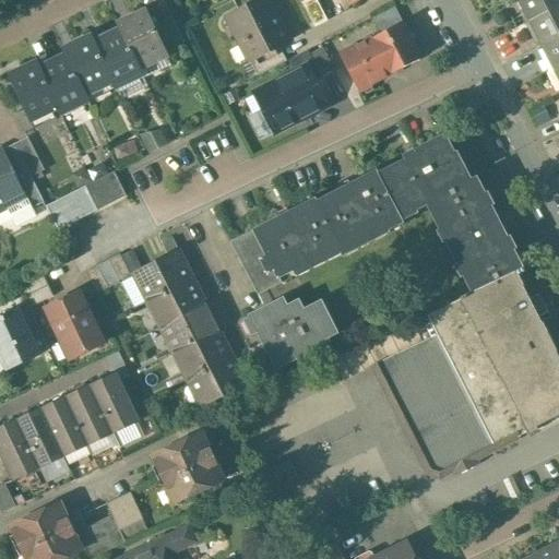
[(266,0),(260,0),(227,18),(249,60),(277,46),(288,40),(266,0)]
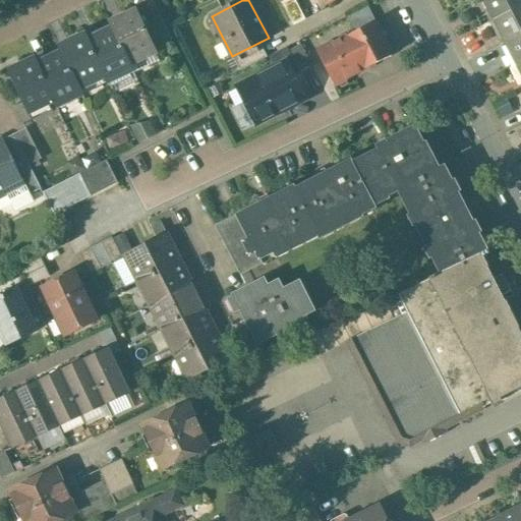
[(302,15),(294,0),(281,0),(280,1),(291,21),(302,15)]
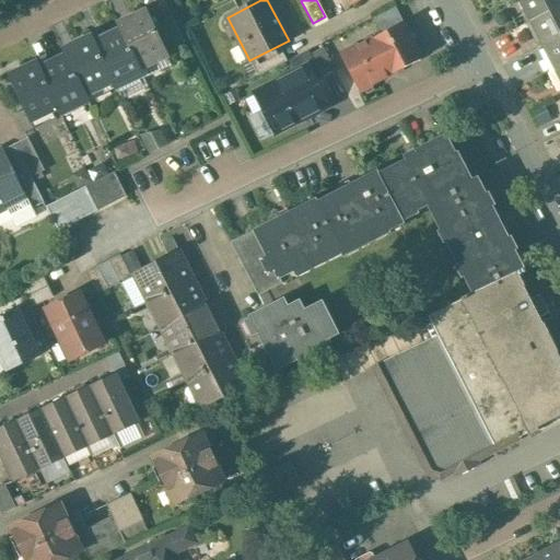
[(559,0),(518,0),(529,21),(559,4),(559,0)]
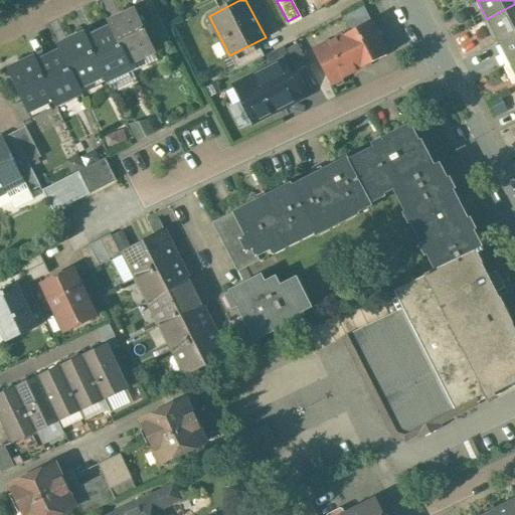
[(514,4),(487,19),(498,41),(514,32),(514,4)]
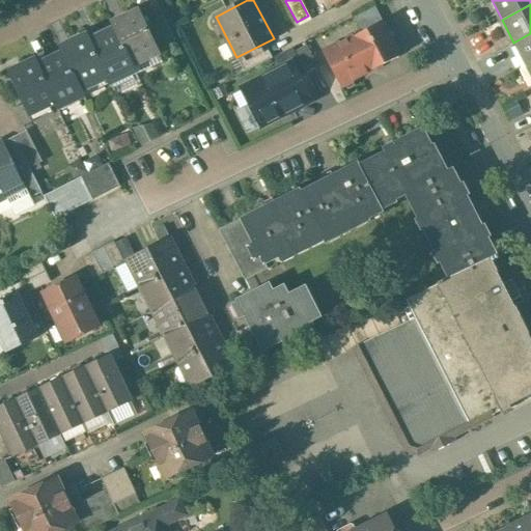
[(374,6),(354,17),(354,19),(344,23),(350,32),(359,28),(360,29),(380,18),(374,6)]
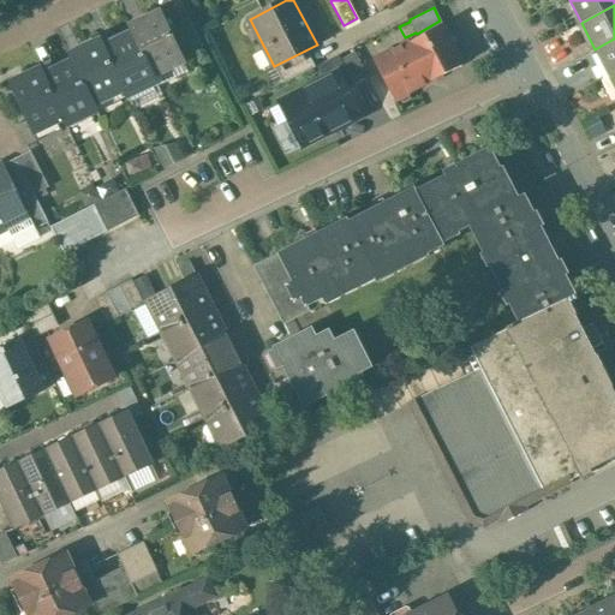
[(159,13),(129,28),(147,65),(150,71),(153,77),(183,64),(159,13)]
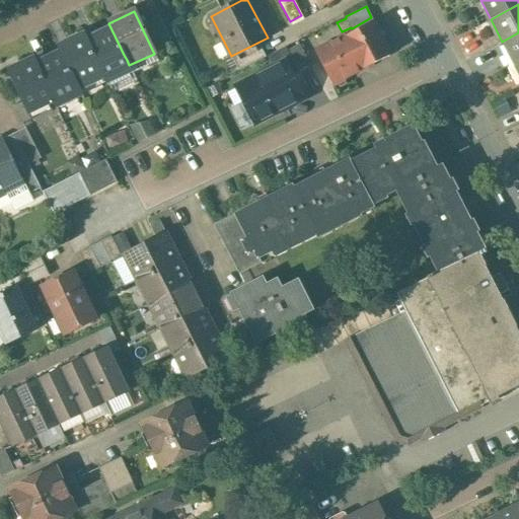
[(373,21),(344,36),(360,70),(390,55),(373,21)]
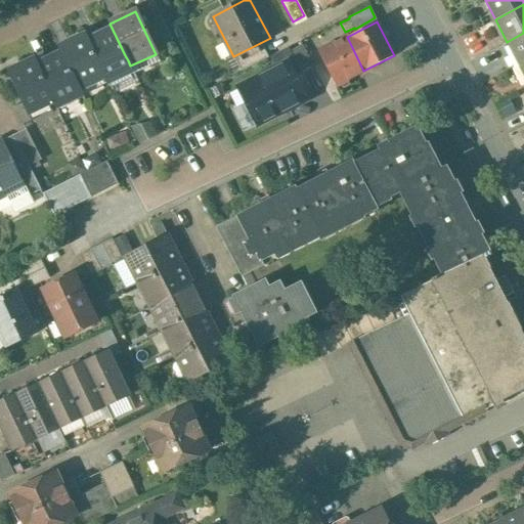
[(112,28),(85,41),(103,78),(106,84),(132,71),(130,66),(128,60),(125,55),(112,28)]
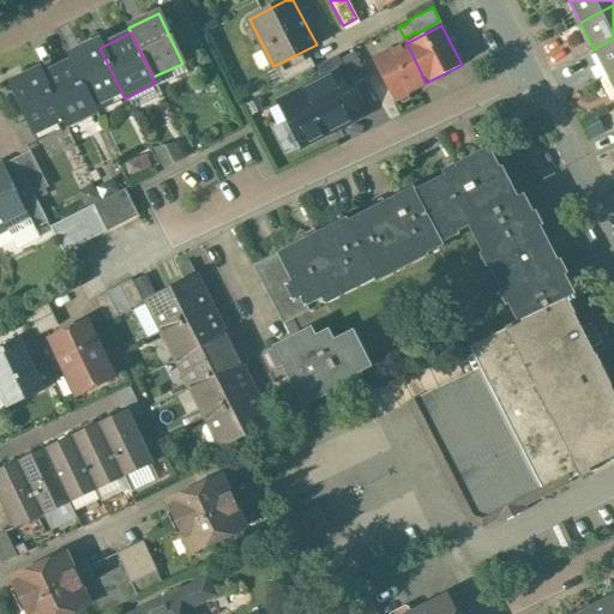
[(613,38),(594,49),(607,74),(613,71),(613,38)]
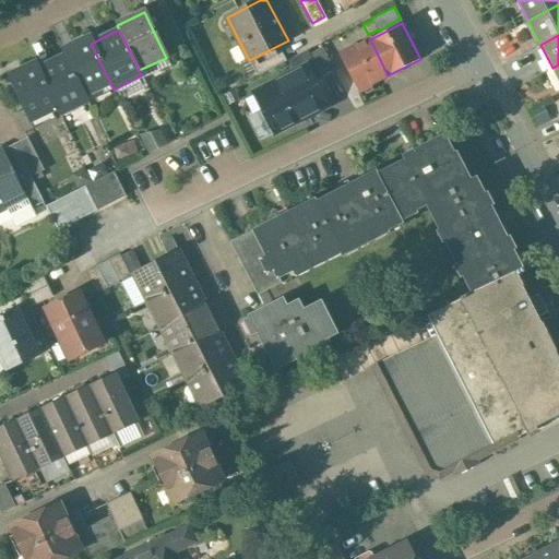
[(88,38),(61,50),(63,56),(83,96),(110,83),(91,44),(88,38)]
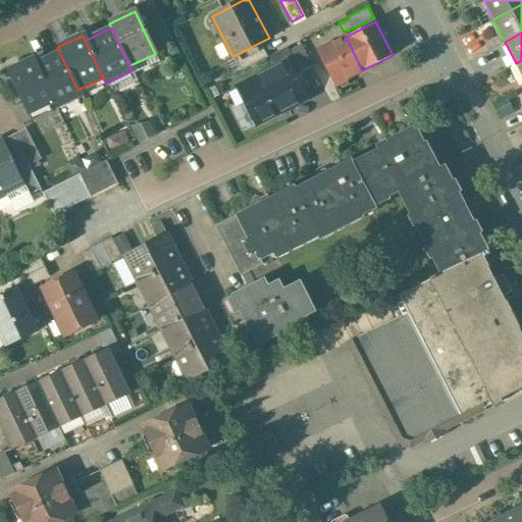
[(346,37),(318,51),(335,84),(338,83),(341,87),(348,84),(345,79),(362,70),(346,37)]
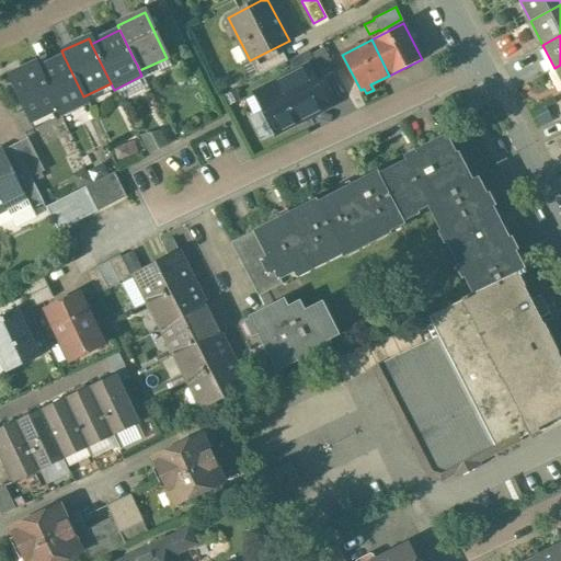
[(278,46),(250,60),(258,76),(287,61),(278,46)]
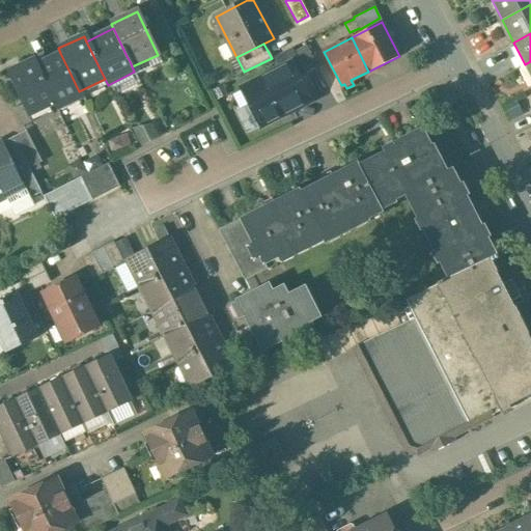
[(306,45),(294,52),(304,74),(317,66),(306,45)]
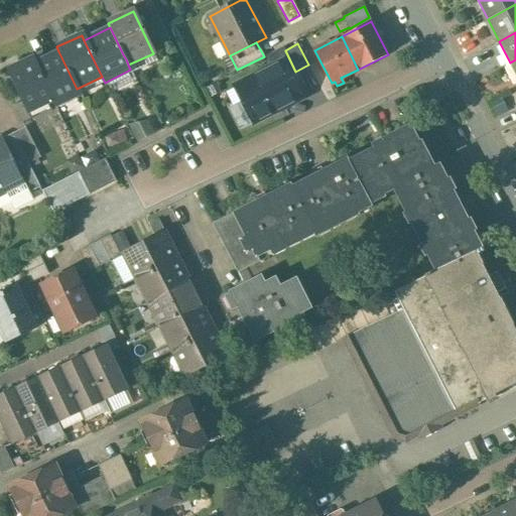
[(58,51),(33,63),(51,100),(53,106),(80,94),(77,89),(58,51)]
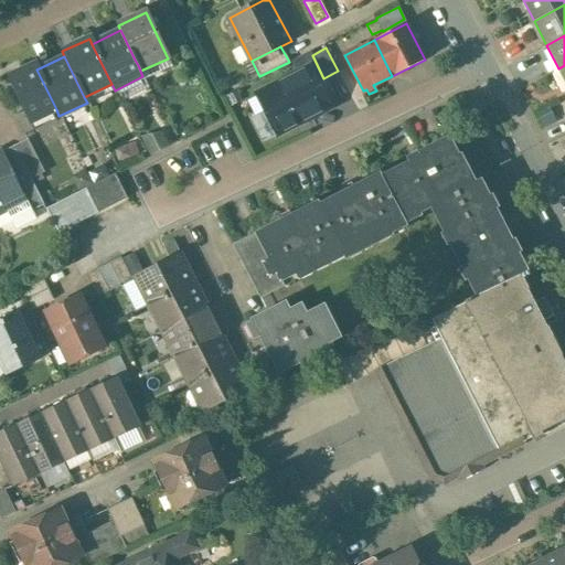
[(33,64),(6,77),(28,123),(56,109),(36,70),(33,64)]
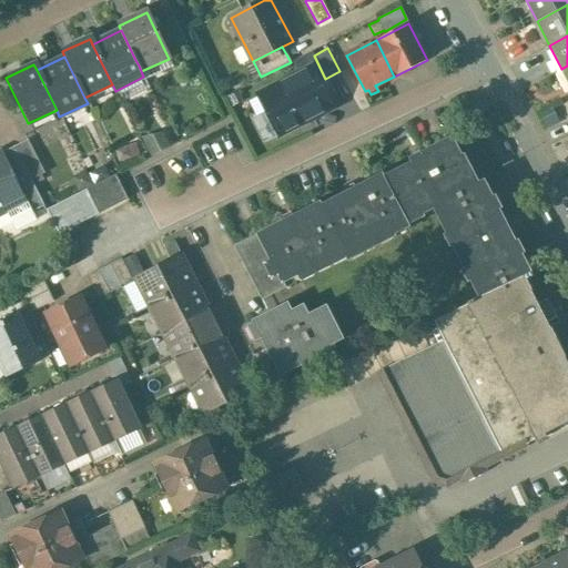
[(311,66),(257,93),(279,135),(300,124),(294,114),(327,98),(311,66)]
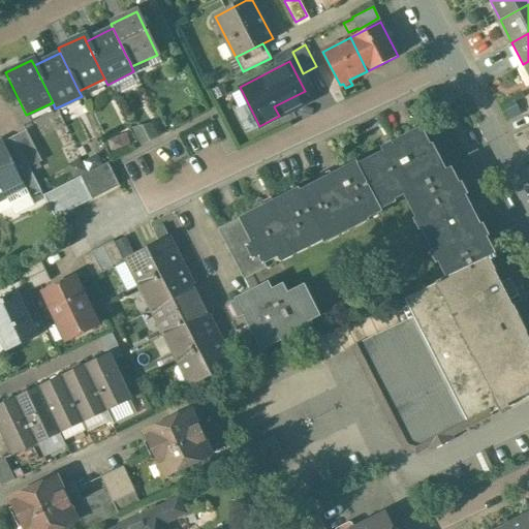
[(443,170),(421,126),(381,147),(382,151),(358,163),(356,163),(379,207),(403,194),(445,277),(493,254),(495,253),(450,167),(443,170)]
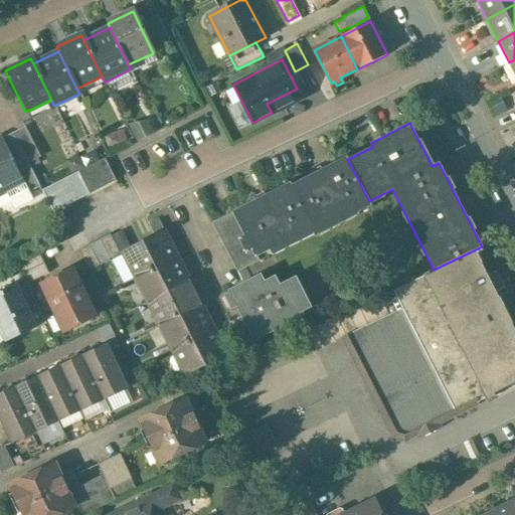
[(41,161),(24,127),(12,133),(30,166),(41,161)]
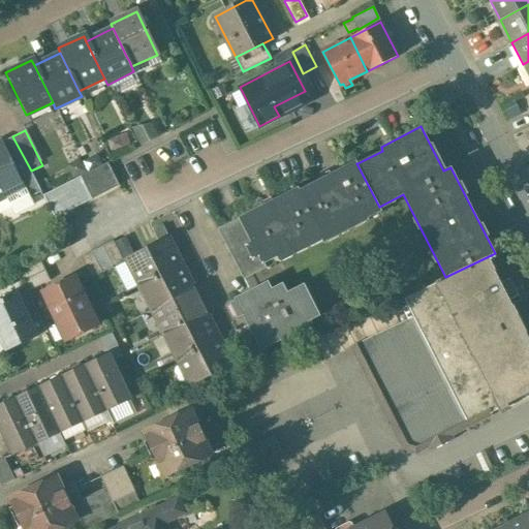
[(31,170),(12,136),(0,143),(0,149),(21,189),(31,203),(43,195),(31,170)]
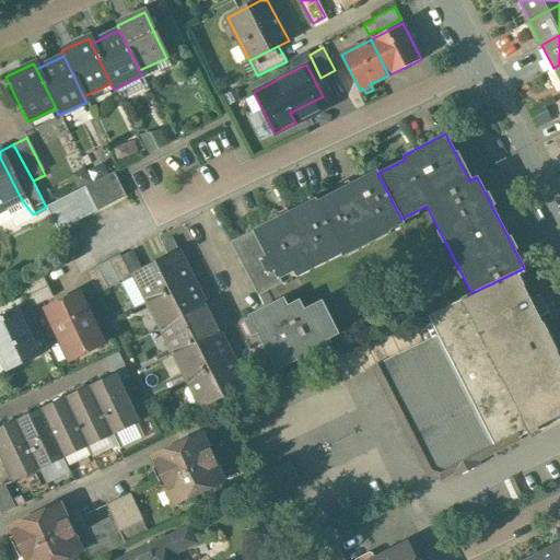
[(0,158),(0,211),(2,210),(22,200),(0,158)]
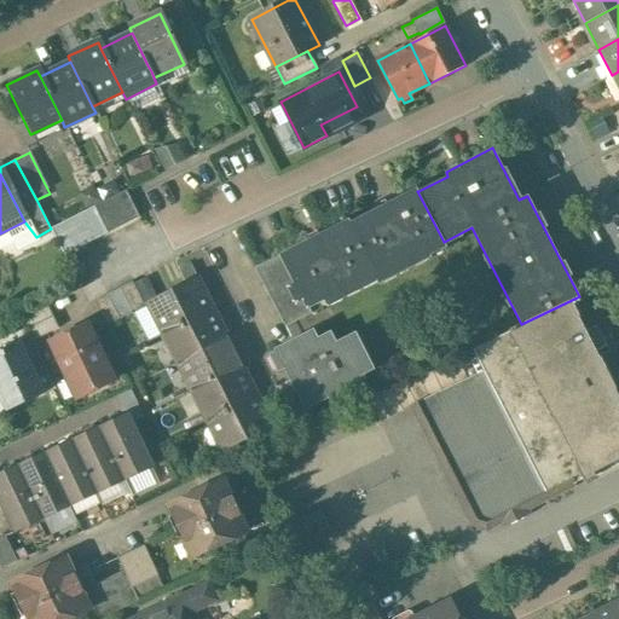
[(348,219),(279,255),(307,310),(308,308),(324,300),(328,307),(377,282),(379,284),(431,258),(429,255),(446,247),(444,242),(417,191),(418,191),(417,187),(350,223),(348,219)]
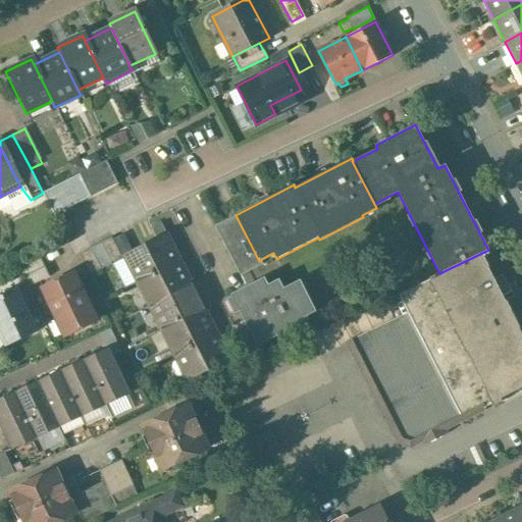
[(105,160),(93,167),(104,189),(117,183),(105,160)]
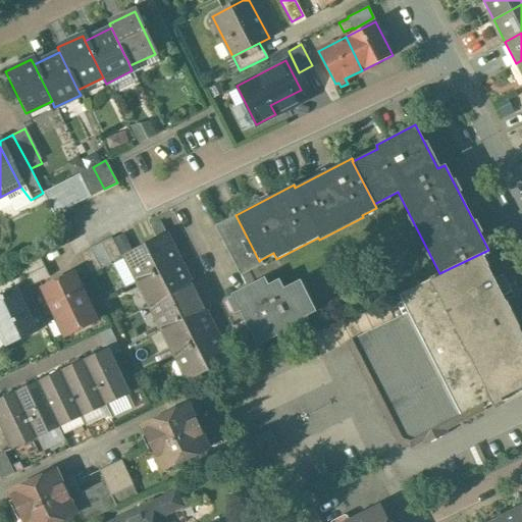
[(104,189),(93,167),(80,173),(91,196),(104,189)]
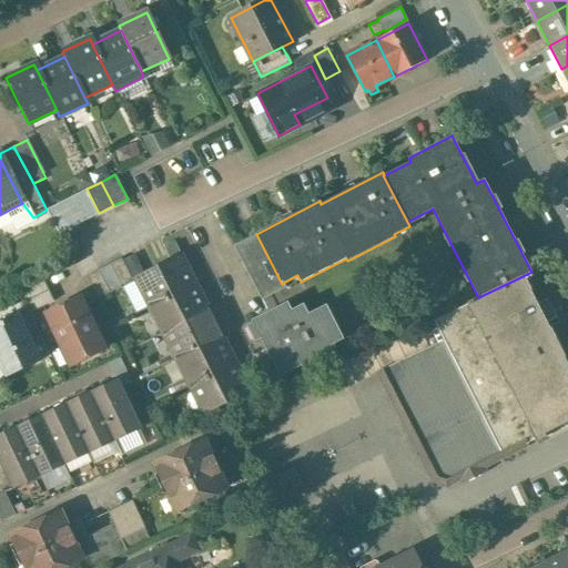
[(87,189),(73,196),(85,220),(99,213),(87,189)]
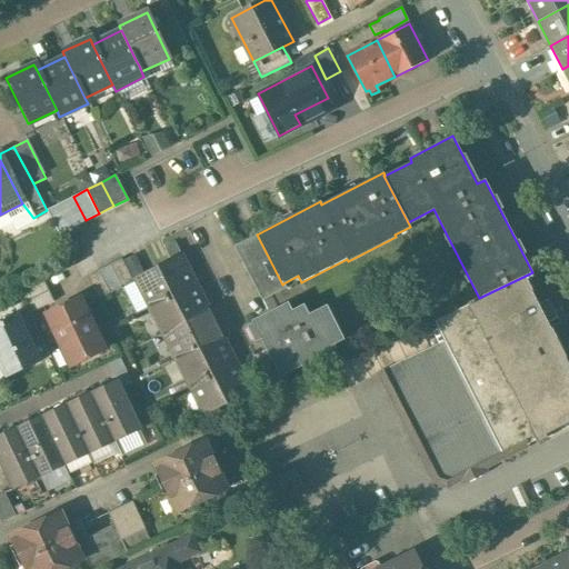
[(86,220),(73,197),(60,203),(72,227),(86,220)]
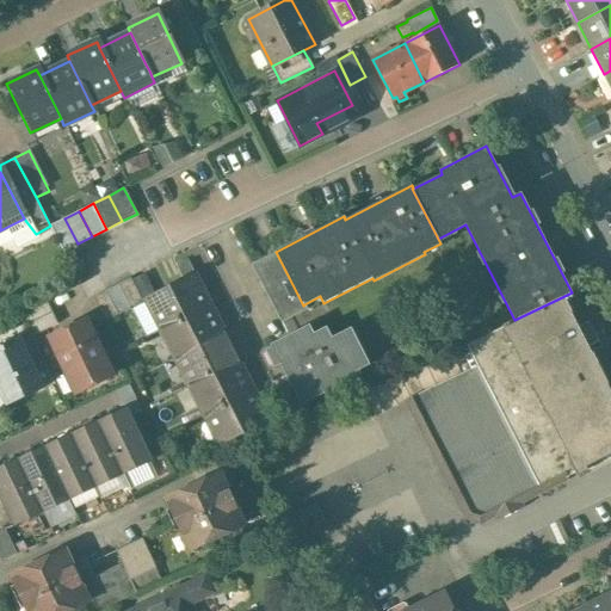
[(24,218),(2,229),(13,250),(37,238),(36,234),(24,218)]
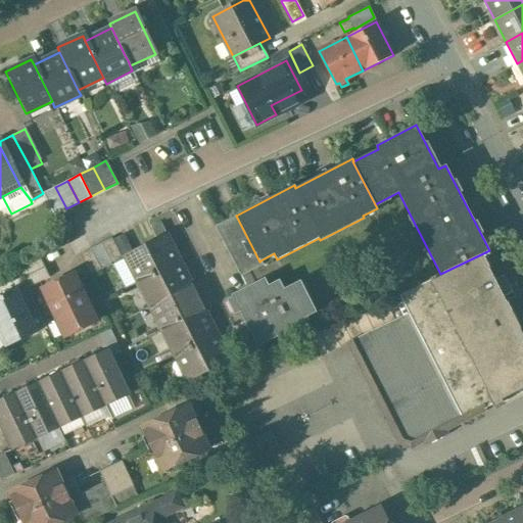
[(55,187),(43,193),(54,215),(66,208),(55,187)]
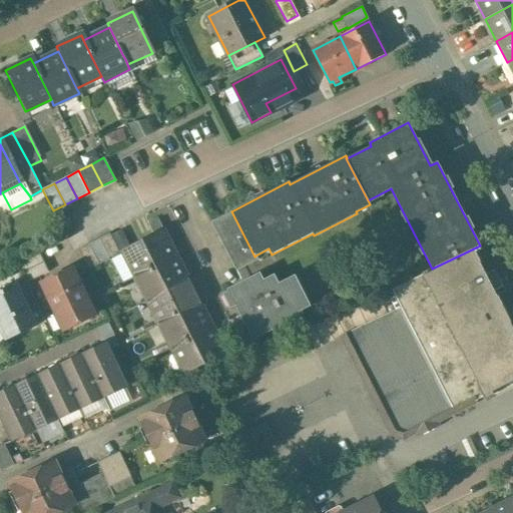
[(254,257),(231,211),(210,221),(235,271),(258,260),(255,255),(254,257)]
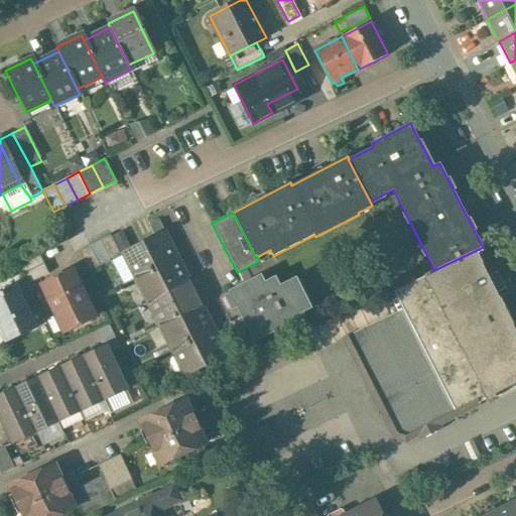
[(110,234),(99,239),(110,260),(120,255),(110,234)]
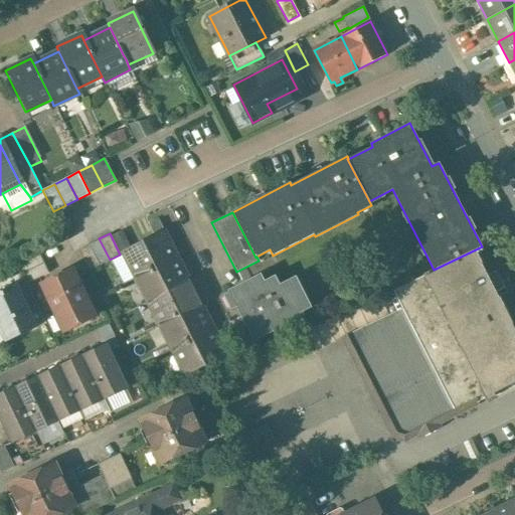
[(163,234),(125,253),(137,277),(175,258),(163,234)]
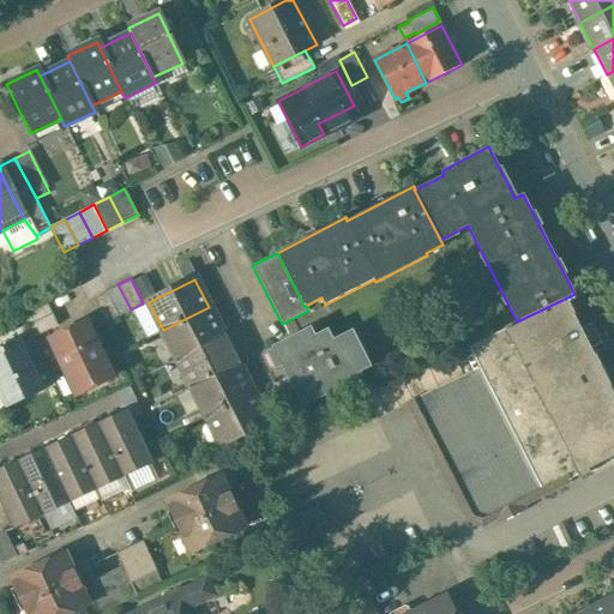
[(131,309),(118,284),(106,292),(118,317),(131,309)]
